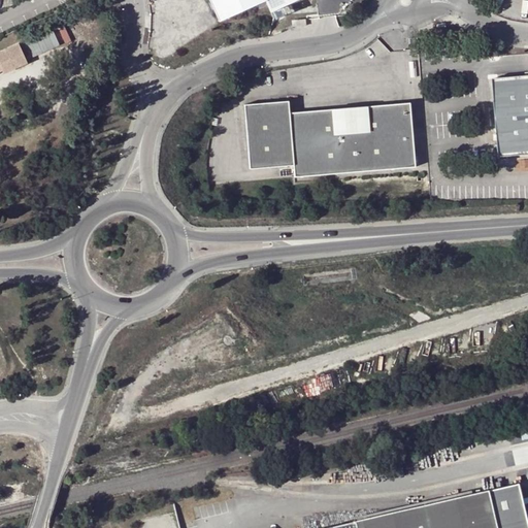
[(207,0),(217,19),(260,0),(207,0)]
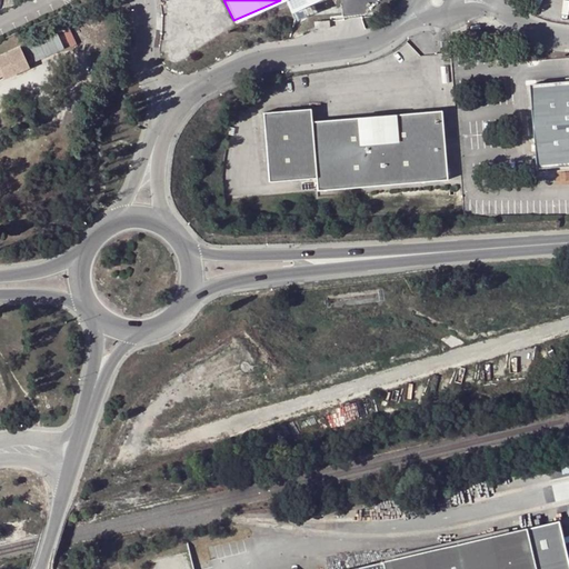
[(283,0),(289,11),(313,0),(283,0)]
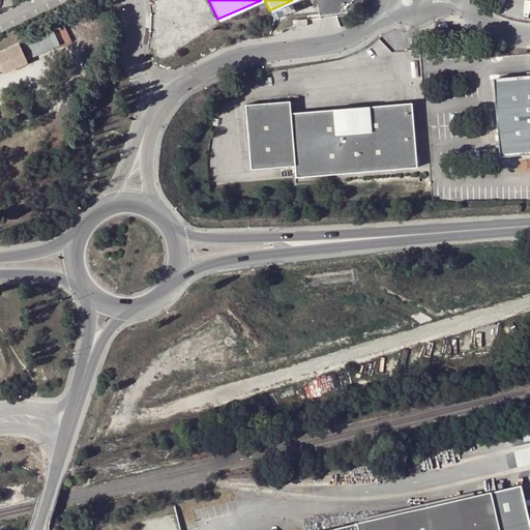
[(308,25),(307,19),(294,21),(295,27),(308,25)]
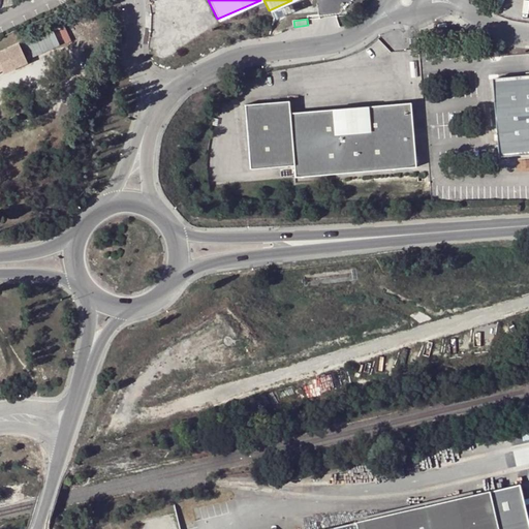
[(31,54),(60,47),(56,32),(27,39),(31,54)]
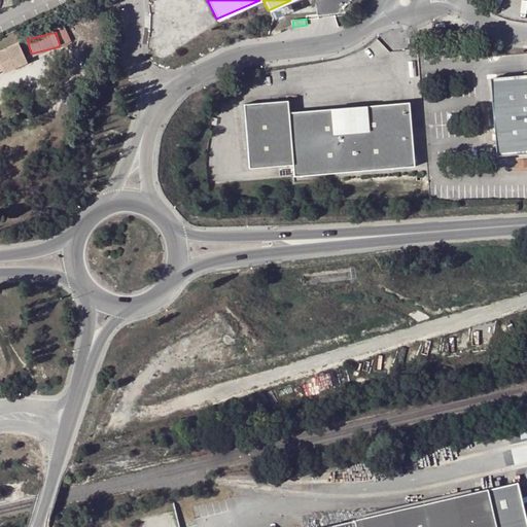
[(19,43),(0,51),(0,71),(2,71),(3,73),(27,63),(19,43)]
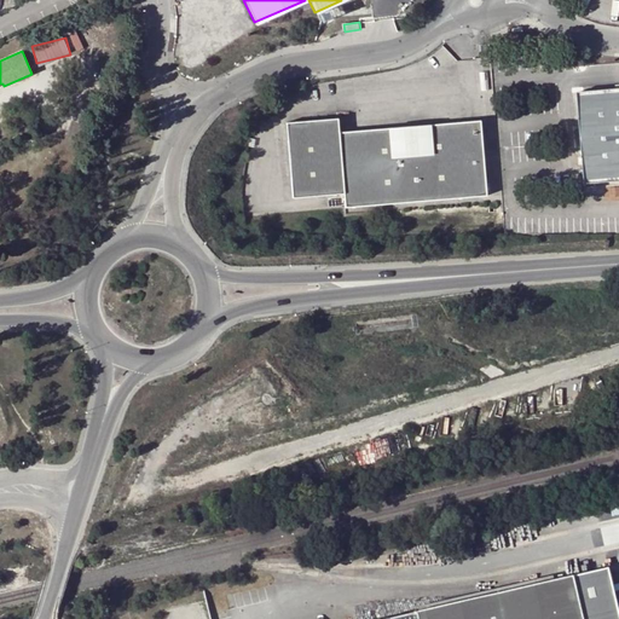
[(618,88),(576,92),(585,185),(618,181),(618,88)]
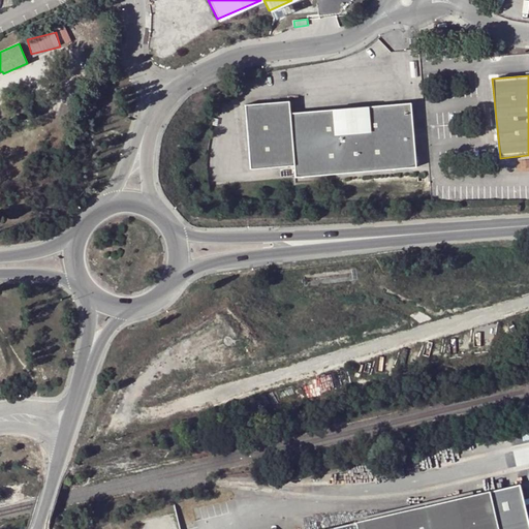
[(289,114),(288,101),(244,105),(249,169),(293,166),(294,178),(415,167),(410,103),(289,114)]
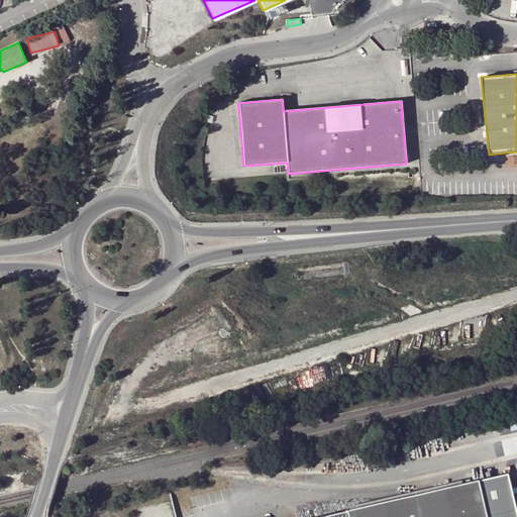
[(516,516),(516,499),(512,476),(329,516),(516,516)]
